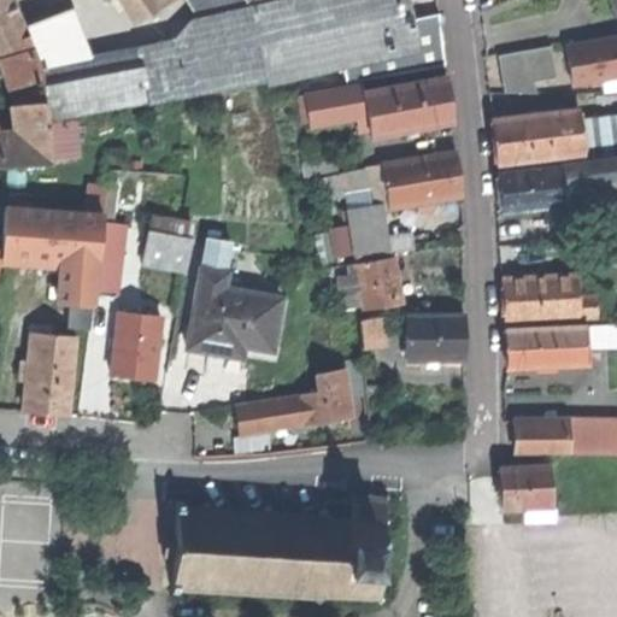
[(0,166),(51,169),(36,68),(29,36),(25,39),(9,0),(0,0),(0,54),(15,105),(13,106),(19,135),(0,140),(0,166)]
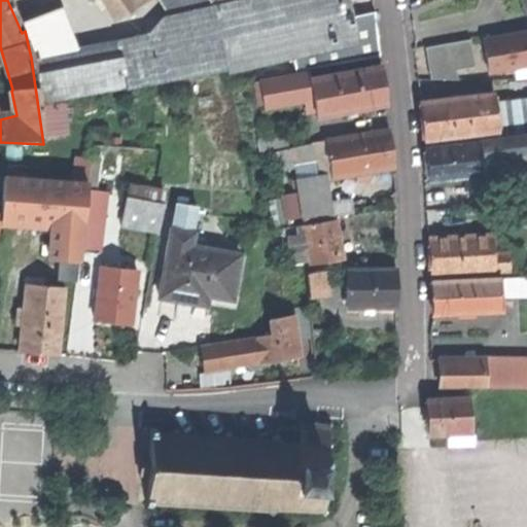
[(139,5),(147,0),(103,0),(115,20),(134,8),(136,11),(140,8),(139,5)]
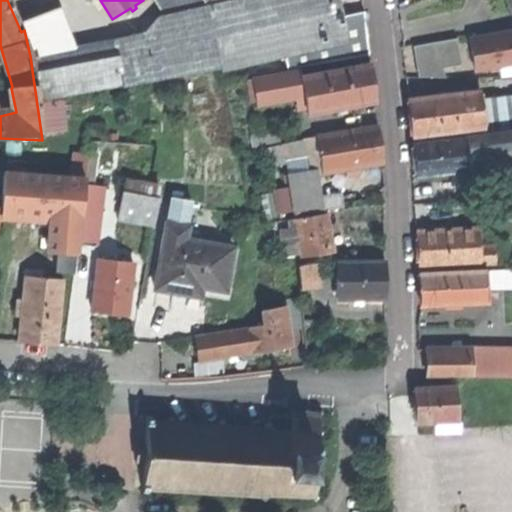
[(153,0),(162,14),(204,4),(203,0),(153,0)]
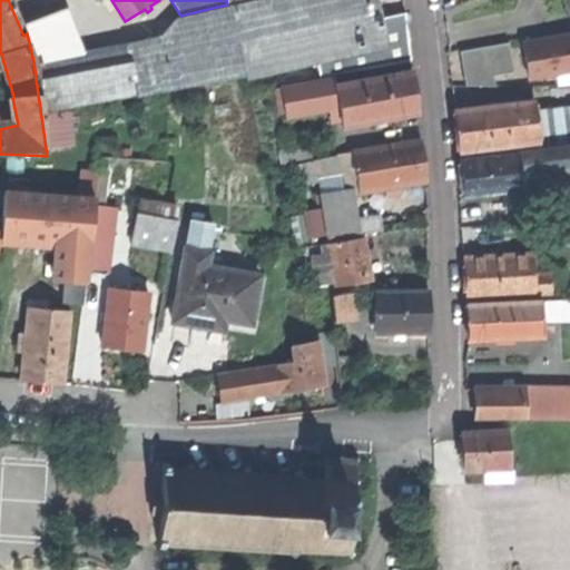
[(380,7),(377,0),(256,0),(231,6),(247,77),(334,57),(337,70),(384,62),(381,47),(389,45),(382,18),(380,7)]
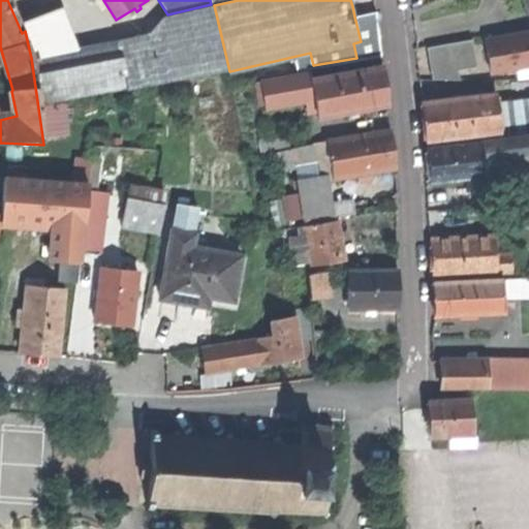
[(31,58),(36,57),(39,103),(125,87),(156,82),(157,83),(228,70),(212,6),(164,18),(148,35),(74,49),(59,8),(23,22),(25,31),(31,58)]
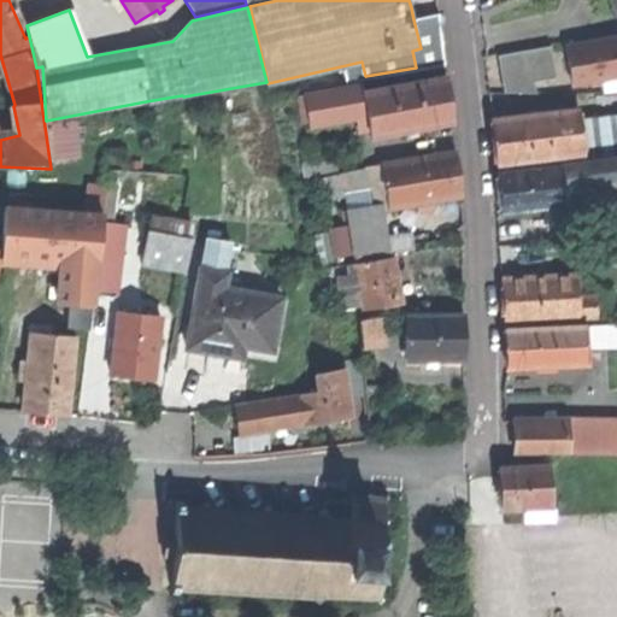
[(439,15),(413,19),(421,48),(424,68),(445,64),(439,15)]
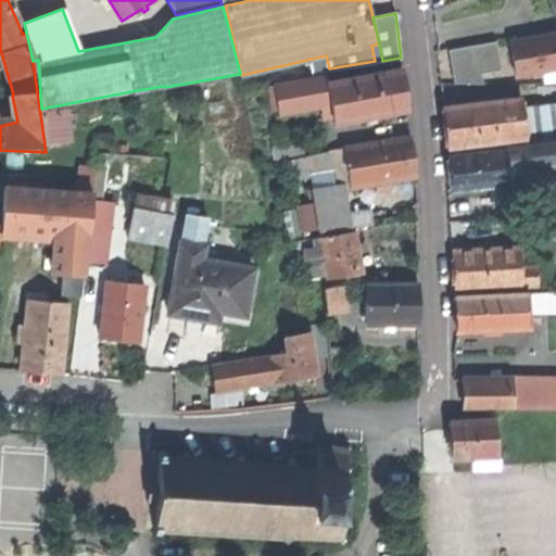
[(517,78),(555,71),(555,35),(510,43),(514,61),(517,78)]
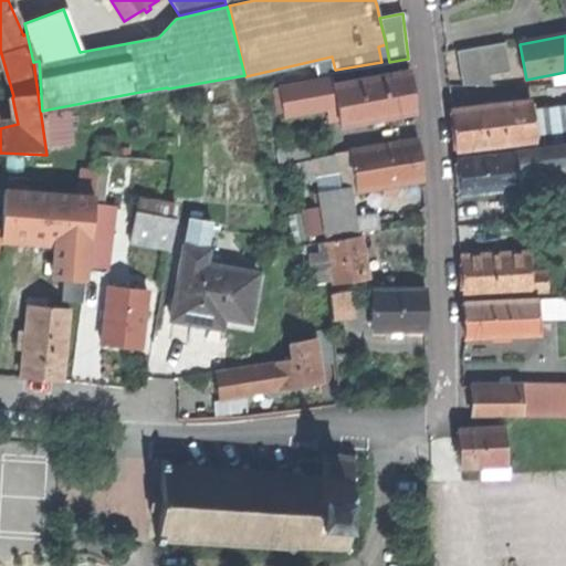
[(506,42),(456,50),(463,84),(492,86),(489,75),(512,71),(506,42)]
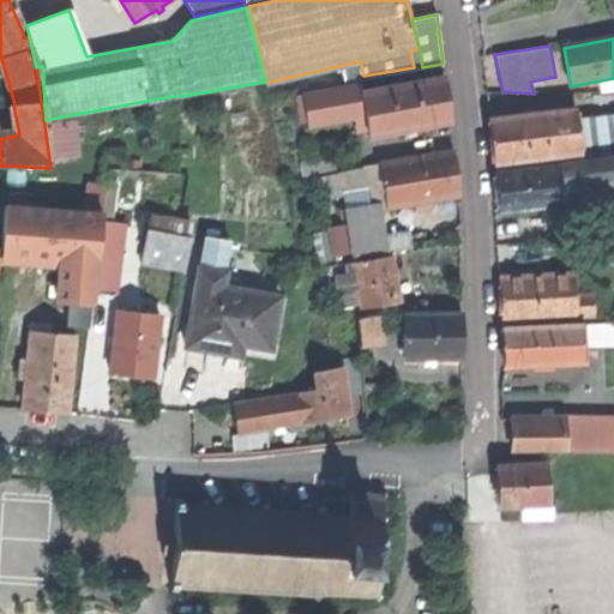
[(445,76),(361,91),(360,84),(305,95),(308,122),(365,112),(369,137),(437,122),(450,120),(445,76)]
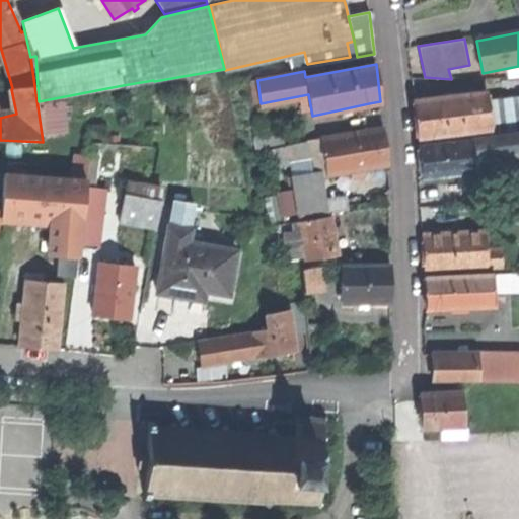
[(420,139),(493,130),(490,102),(489,93),(416,101),(418,120),(420,139)]
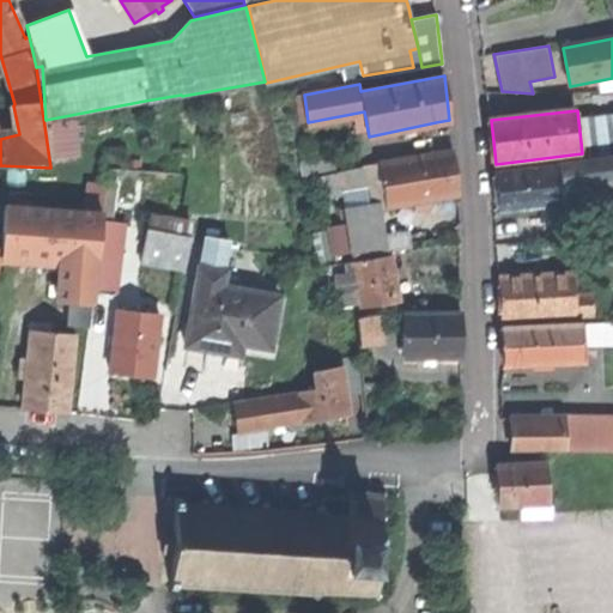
[(583,159),(612,156),(612,115),(578,121),(582,153),(583,159)]
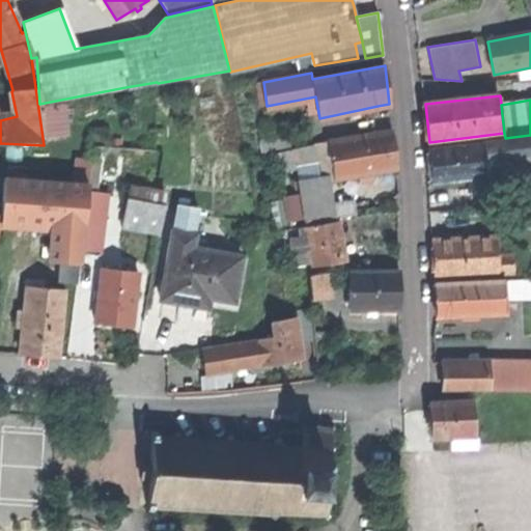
[(329,140),(317,143),(319,159),(332,158),(335,179),(385,171),(397,169),(392,130),(329,140)]
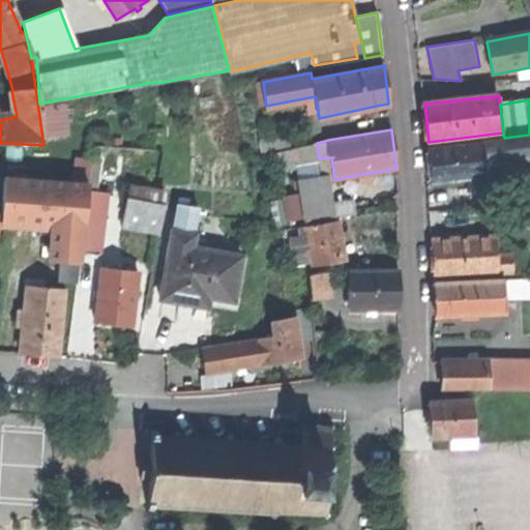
[(262,153),(289,147),(286,134),(259,139),(262,153)]
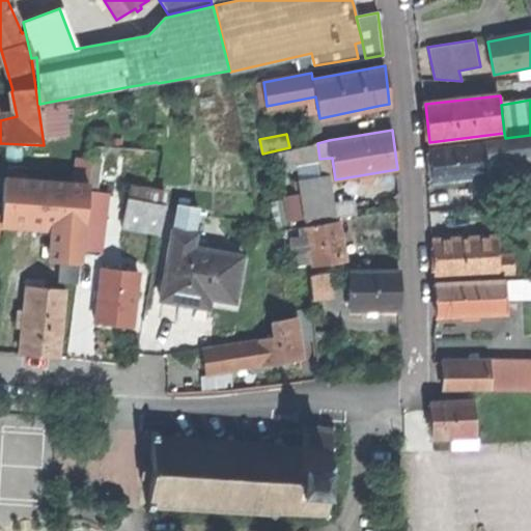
[(530,135),(483,141),(484,144),(429,151),(431,169),(434,183),(490,177),(530,166),(530,135)]
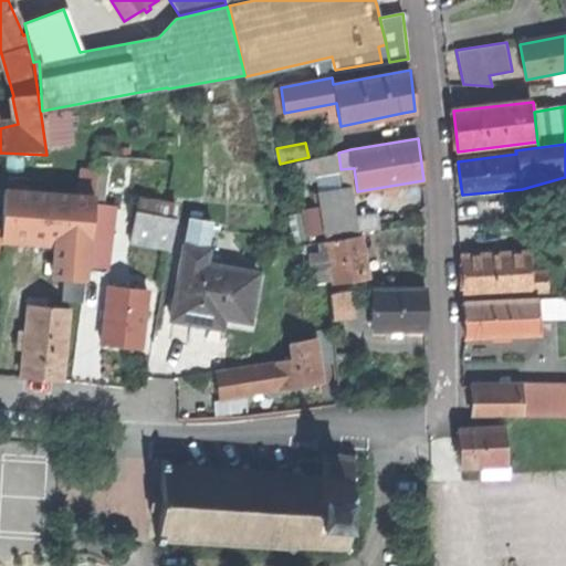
[(63,302),(81,304),(85,271),(94,205),(96,188),(98,171),(84,170),(81,198),(4,194),(3,238),(69,242),(63,302)]
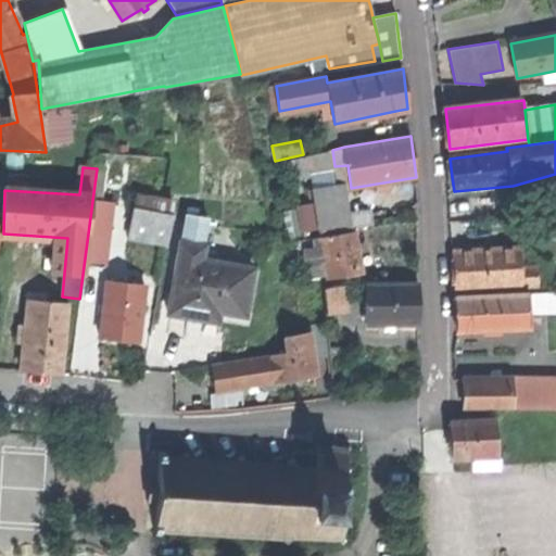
[(340,172),(333,173),(336,186),(313,190),(319,228),(349,224),(340,172)]
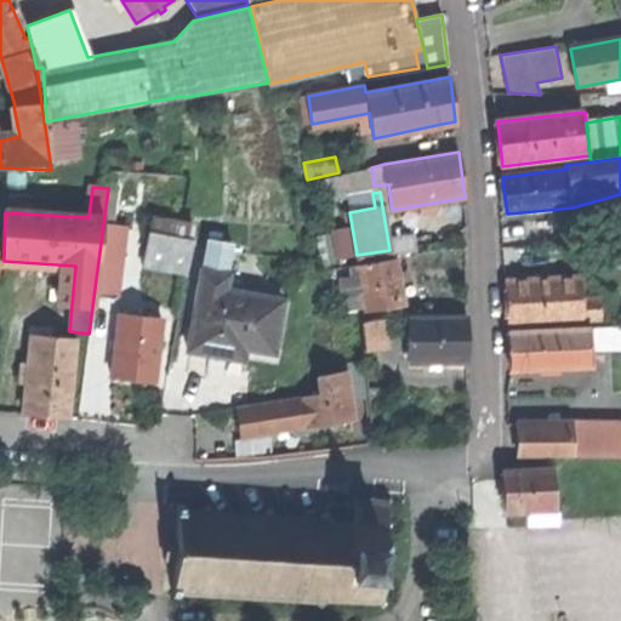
[(125,227),(103,224),(93,297),(117,300),(125,227)]
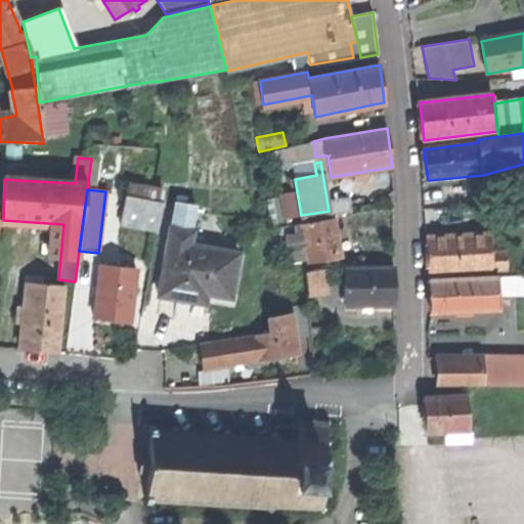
[(127,195),(124,210),(160,216),(163,202),(127,195)]
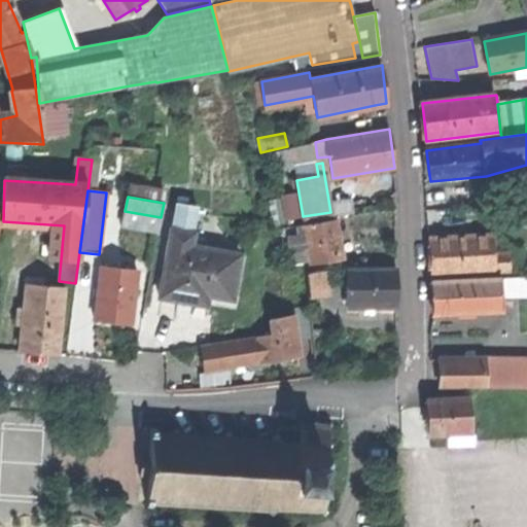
[(157,233),(161,217),(125,211),(121,225),(157,233)]
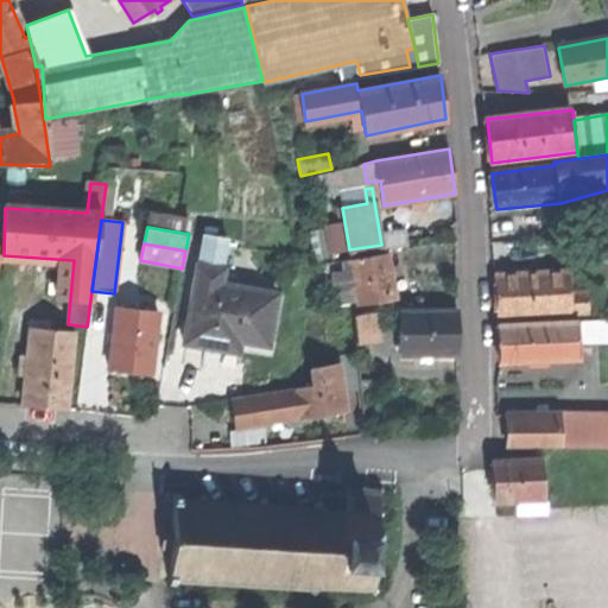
[(392,277),(386,253),(343,263),(346,274),(334,277),(337,292),(356,289),(361,309),(397,299),(392,277)]
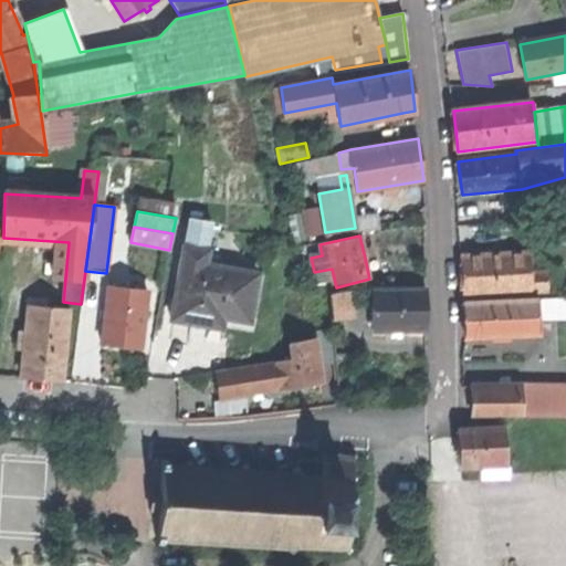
[(184,245),(181,260),(203,264),(206,250),(184,245)]
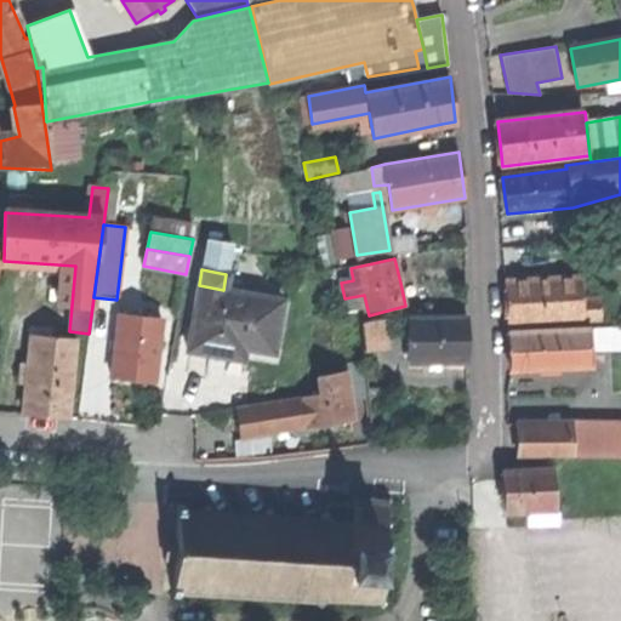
[(510,324),(600,319),(600,297),(582,298),(582,277),(508,280),(508,297),(510,324)]
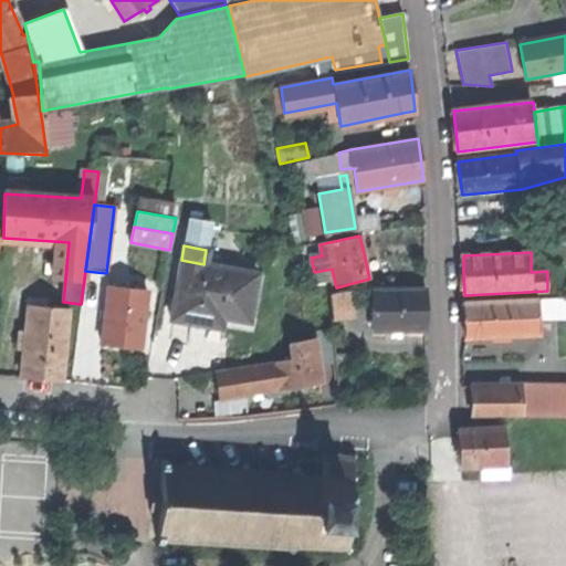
[(212,315),(248,322),(257,274),(203,264),(181,260),(171,318),(187,322),(211,326),(212,315)]
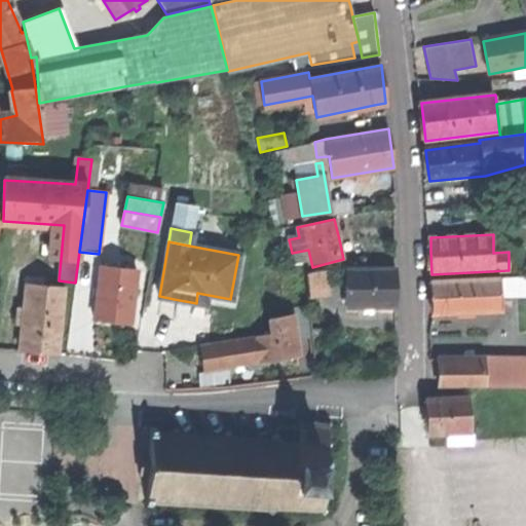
[(111,321),(129,323),(136,269),(100,266),(98,287),(97,299),(95,318),(111,321)]
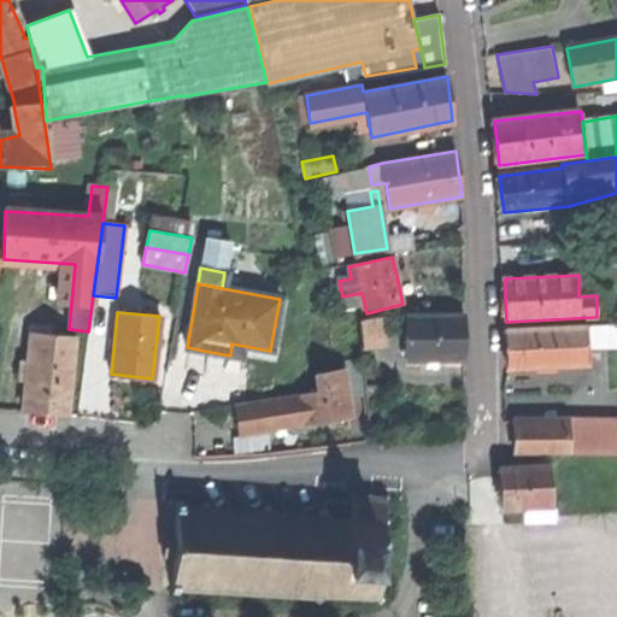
[(465,346),(464,313),(406,315),(406,360),(465,359),(465,346)]
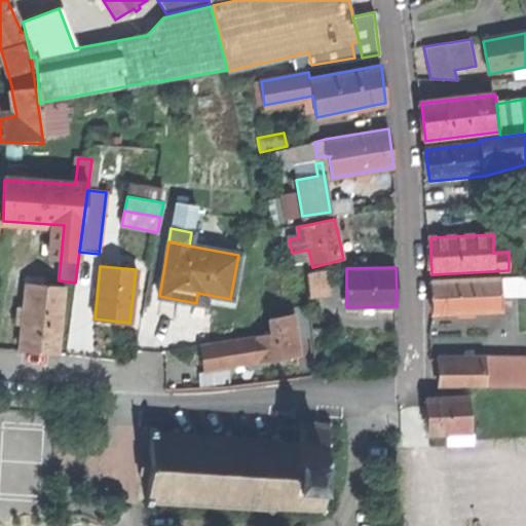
[(309,296),(328,294),(326,270),(307,272),(309,296)]
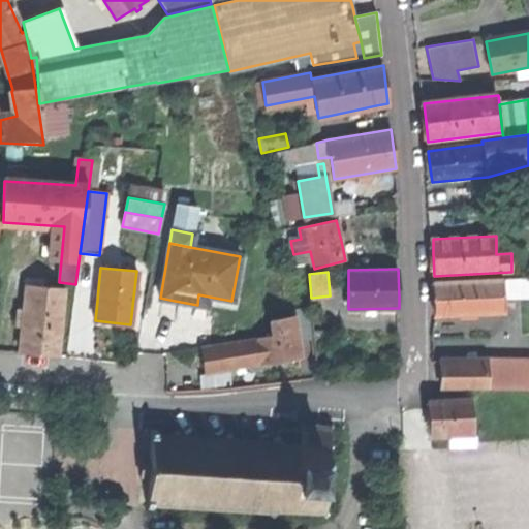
[(528,278),(503,279),(502,280),(503,297),(528,296),(528,278)]
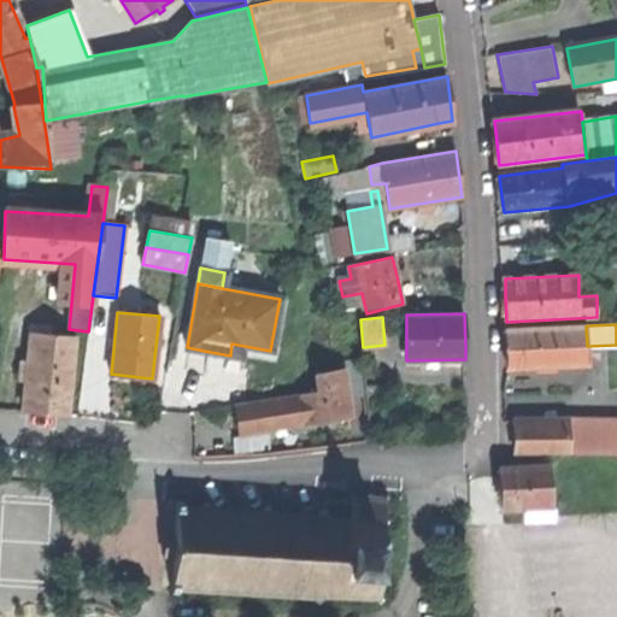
[(587,346),(586,327),(506,330),(507,347),(509,368),(587,364),(587,346)]
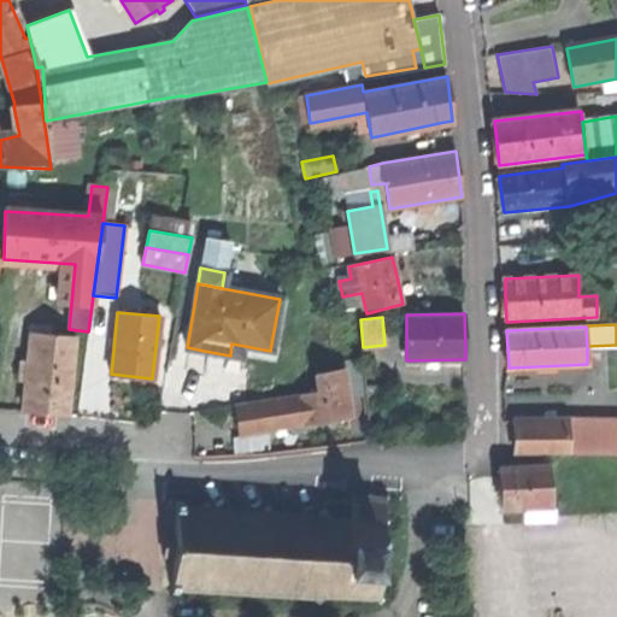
[(69,417),(76,338),(31,334),(23,412),(30,412),(69,417)]
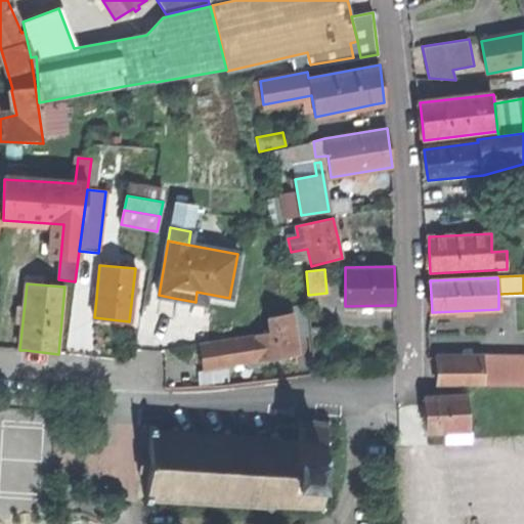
[(311,333),(308,301),(290,307),(291,314),(269,317),(271,333),(207,345),(208,358),(210,368),(261,360),(298,352),(295,336),(311,333)]
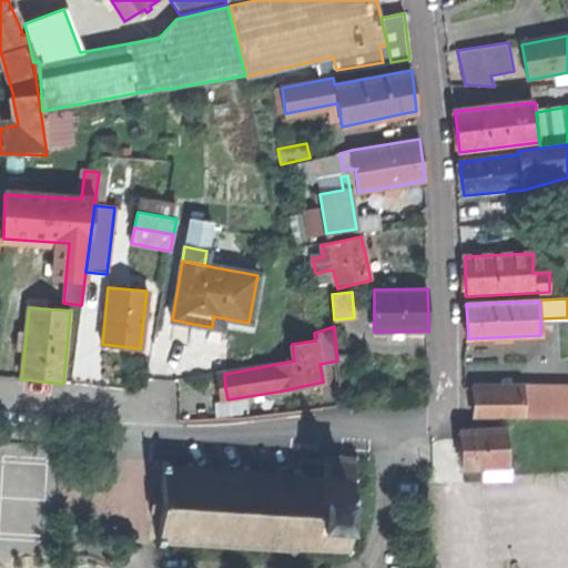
[(479,418),(567,418),(567,386),(528,389),(479,388),(479,399),(479,418)]
